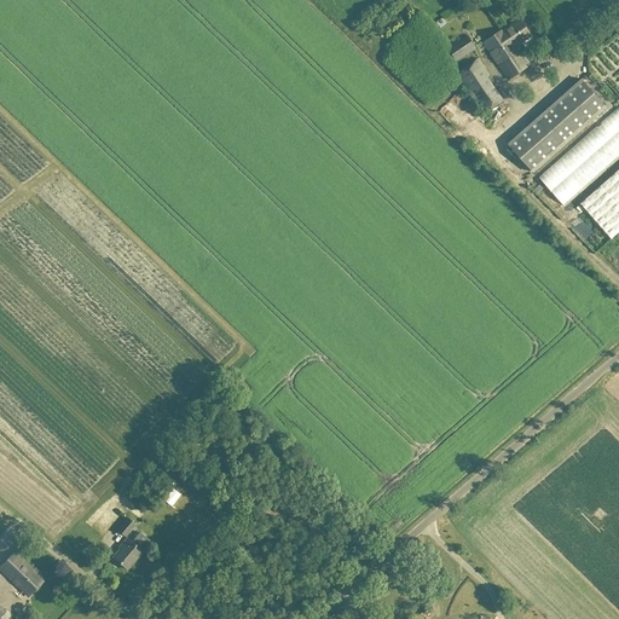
[(495,62),(516,47),(531,38),(520,21),(503,32),(502,30),(482,44),(495,62)]
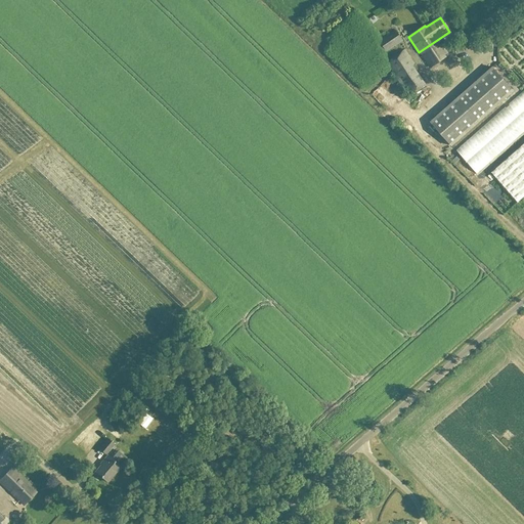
[(402,42),(395,32),(380,42),(386,53),(402,42)]
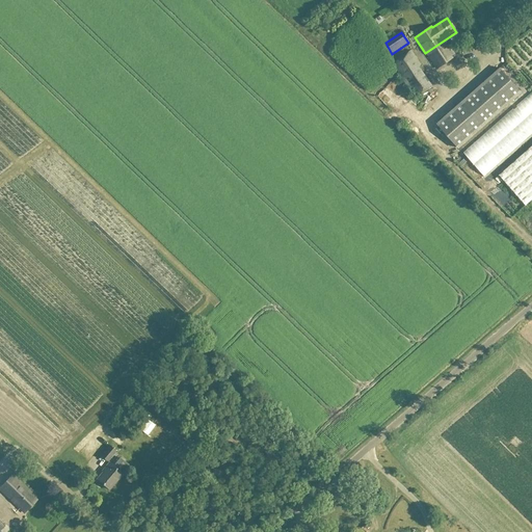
[(444,41),(425,53),(428,57),(428,56),(436,69),(455,57),(444,41)]
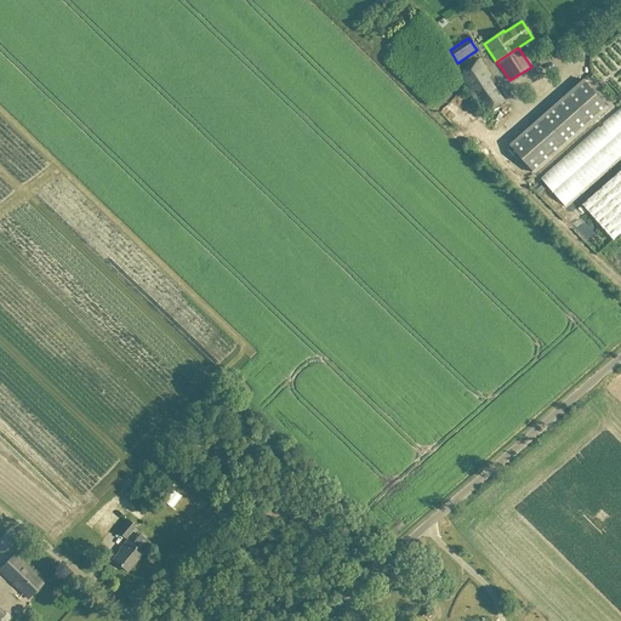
[(485,115),(505,103),(489,80),(491,77),(480,60),(457,74),(460,78),(459,78),(485,115)]
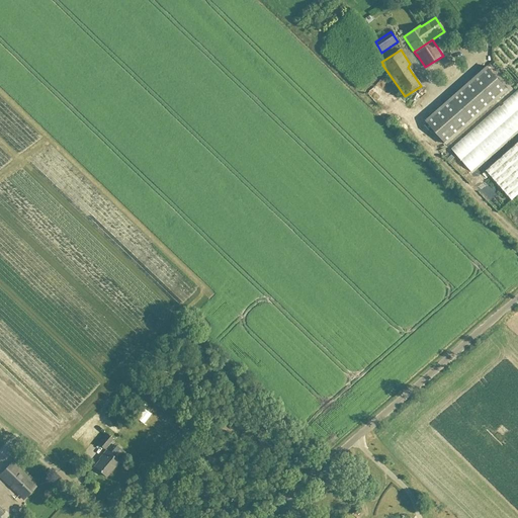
[(508,91),(486,67),(425,120),(446,146),(508,91)]
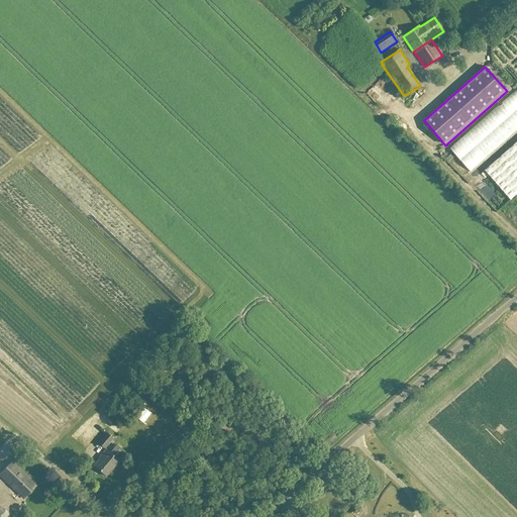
[(470,173),(516,130),(516,90),(449,149),(470,173)]
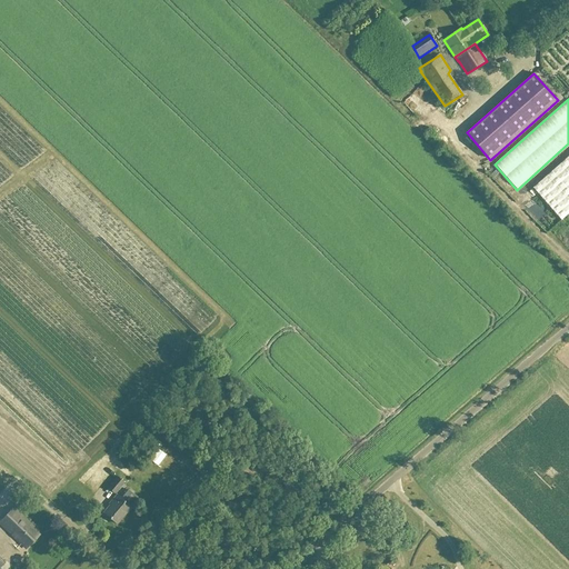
[(568,157),(533,188),(561,221),(568,213),(568,157)]
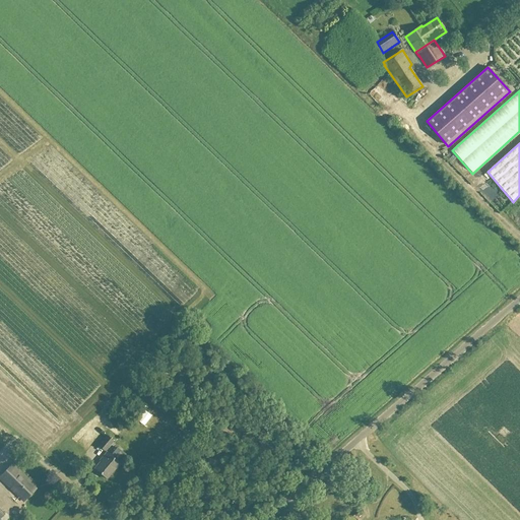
[(99,447),(105,452),(114,442),(107,437),(99,447)]
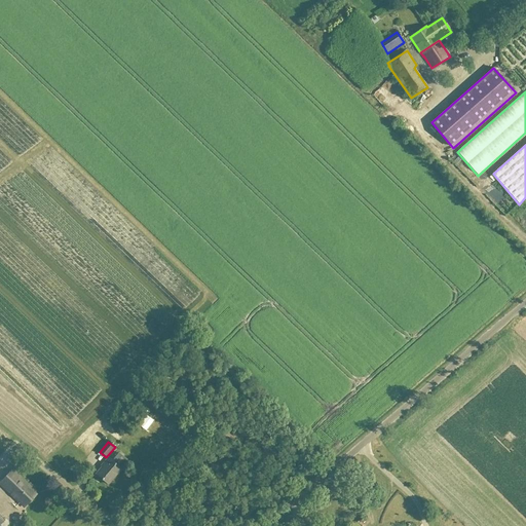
[(108,485),(120,470),(108,458),(104,464),(96,475),(108,485)]
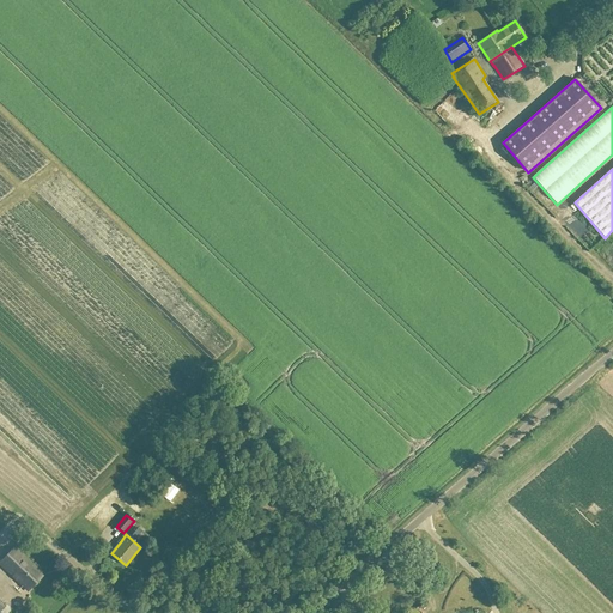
[(0,564),(28,592),(43,577),(14,548),(0,562),(0,564)]
